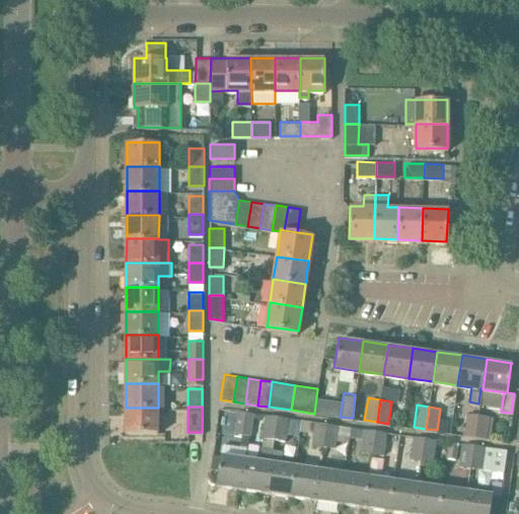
[(158,408),(126,408),(126,432),(158,432),(158,408)]
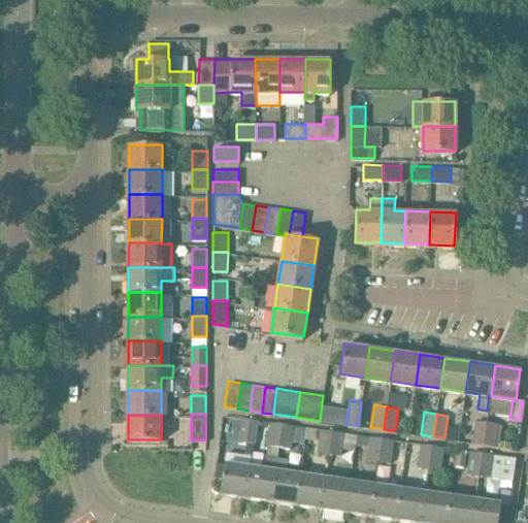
[(258,420),(240,417),(237,439),(255,443),(258,420)]
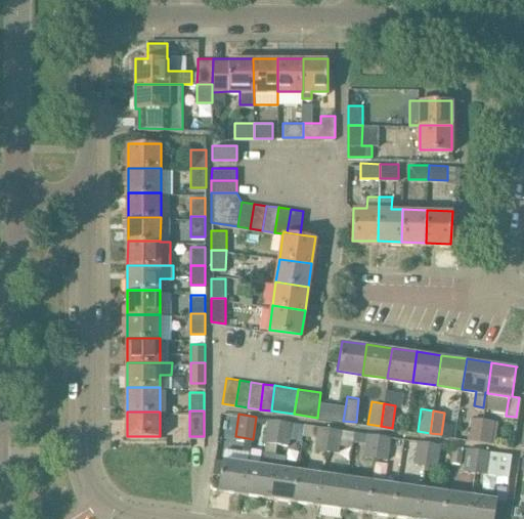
[(480,440),(483,418),(471,416),(467,438),(480,440)]
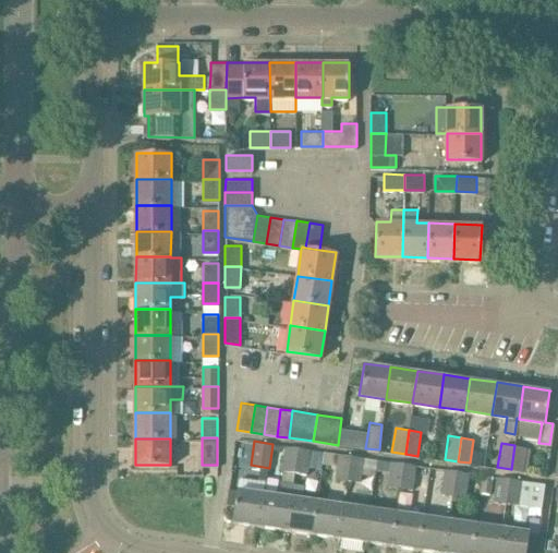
[(294,471),(298,447),(295,447),(284,445),(281,469),(294,471)]
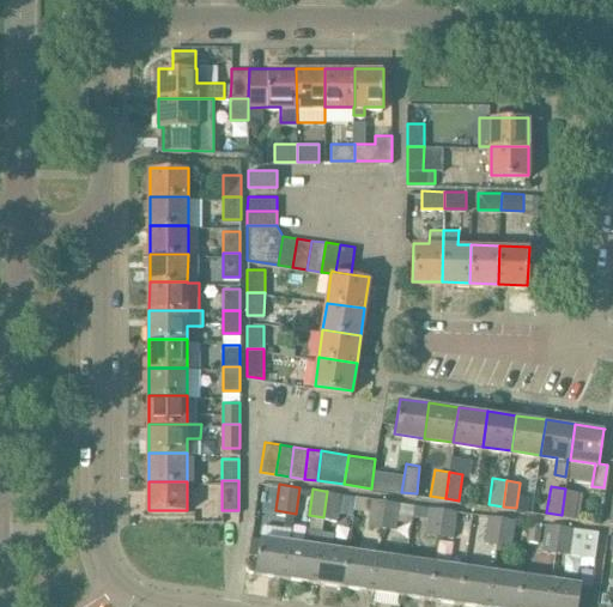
[(562,515),(575,517),(578,491),(565,489),(562,515)]
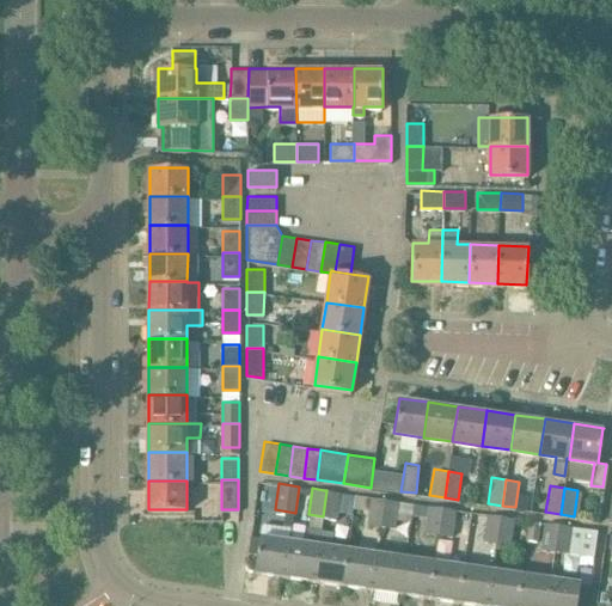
[(326,490),(323,516),(336,519),(341,493),(326,490)]
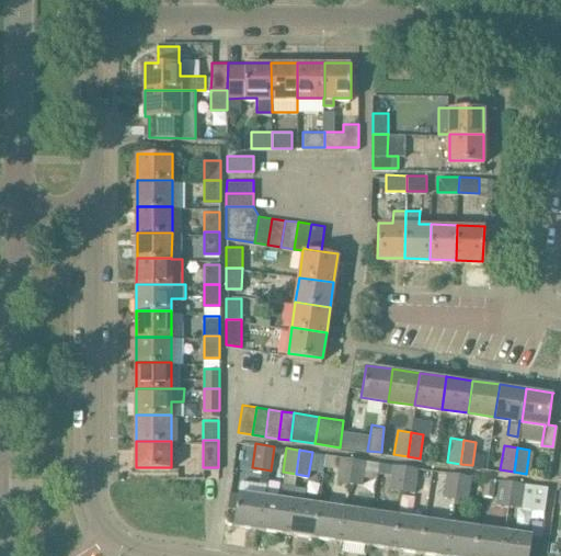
[(350,481),(353,457),(340,455),(336,479),(350,481)]
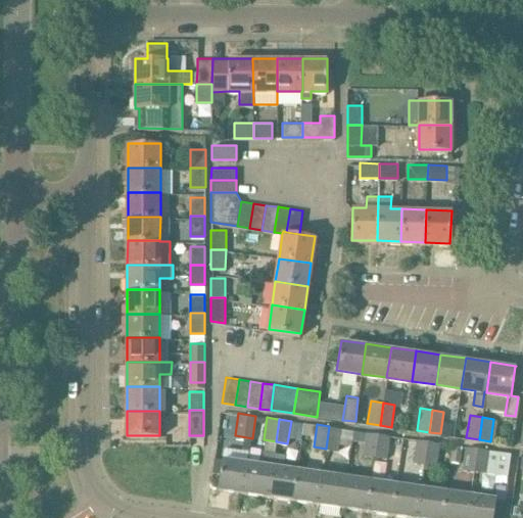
[(329,426),(326,449),(337,450),(340,427),(329,426)]
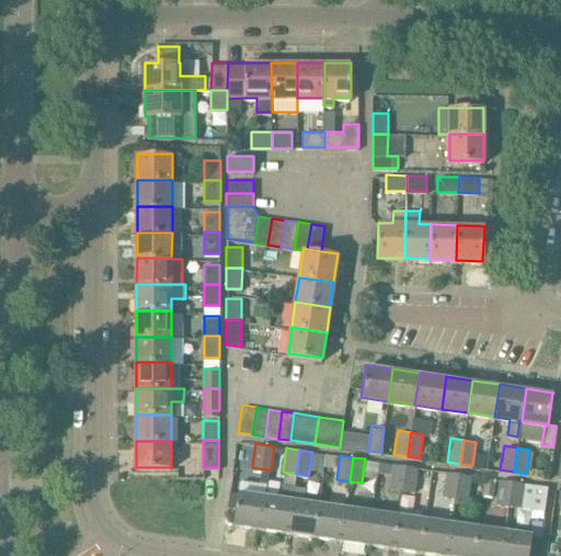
[(402,488),(405,465),(392,463),(389,487),(402,488)]
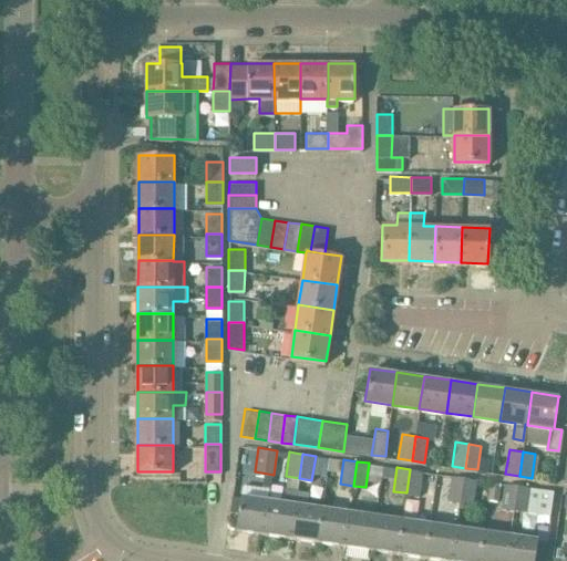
[(423,471),(410,469),(406,492),(419,495),(423,471)]
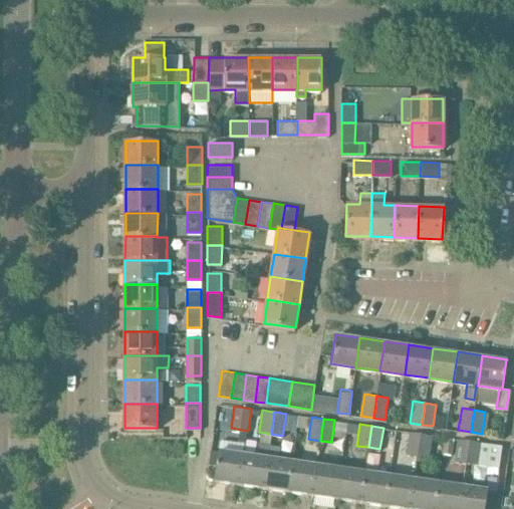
[(417,454),(420,433),(409,431),(406,452),(417,454)]
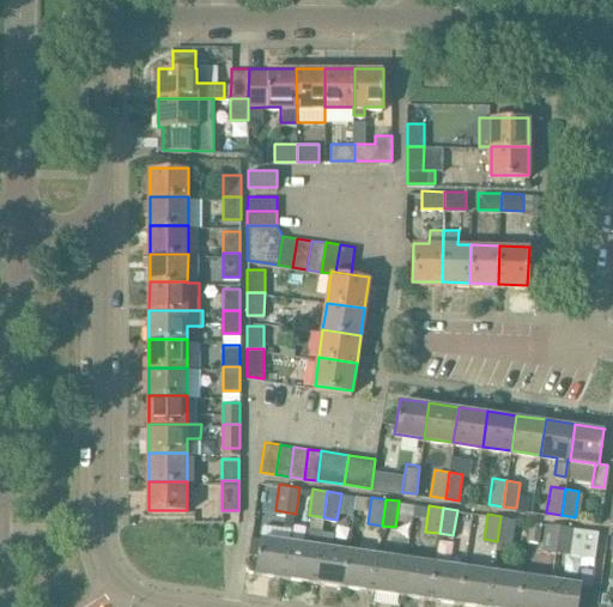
[(501,516),(497,541),(511,544),(515,519),(501,516)]
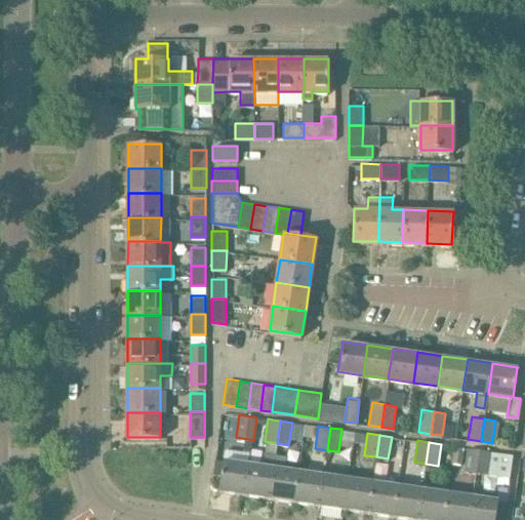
[(463,469),(476,471),(479,449),(467,447),(463,469)]
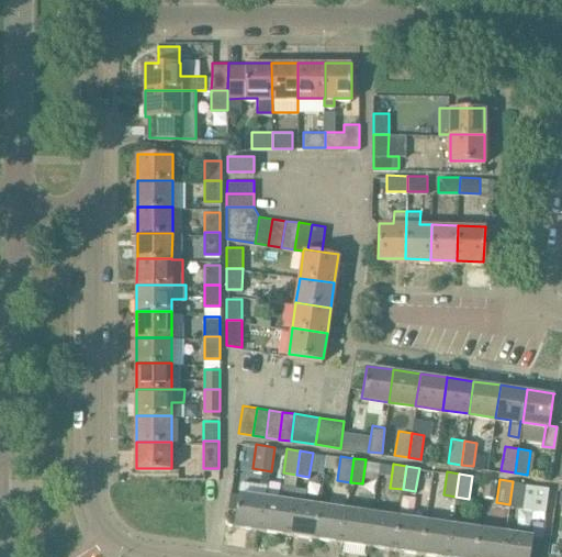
[(495,482),(485,481),(483,494),(493,497),(495,482)]
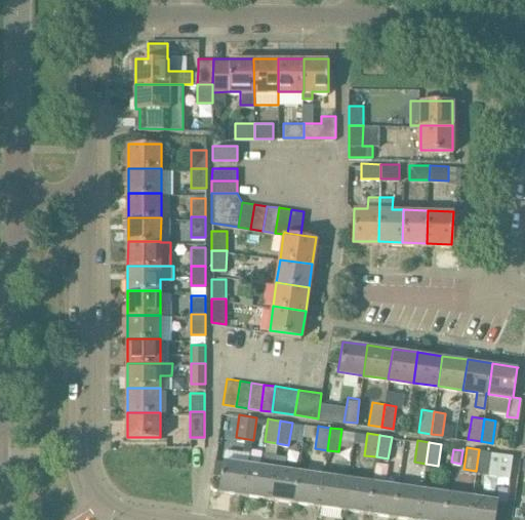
[(479,449),(476,471),(487,473),(491,451),(479,449)]
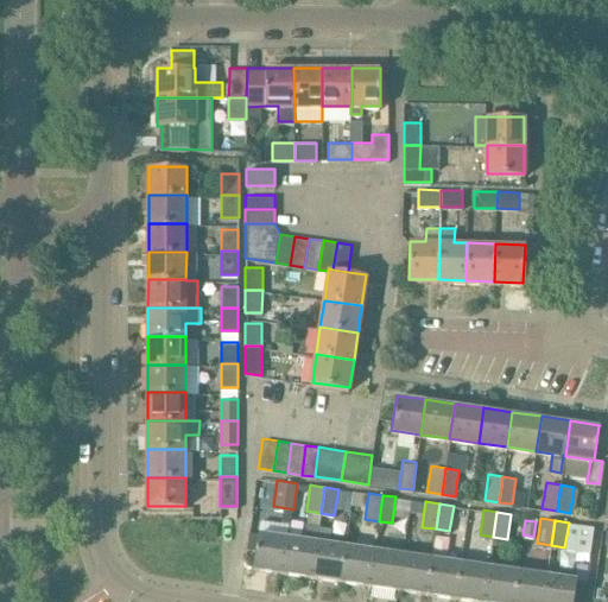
[(594,526),(578,524),(575,547),(590,550),(594,526)]
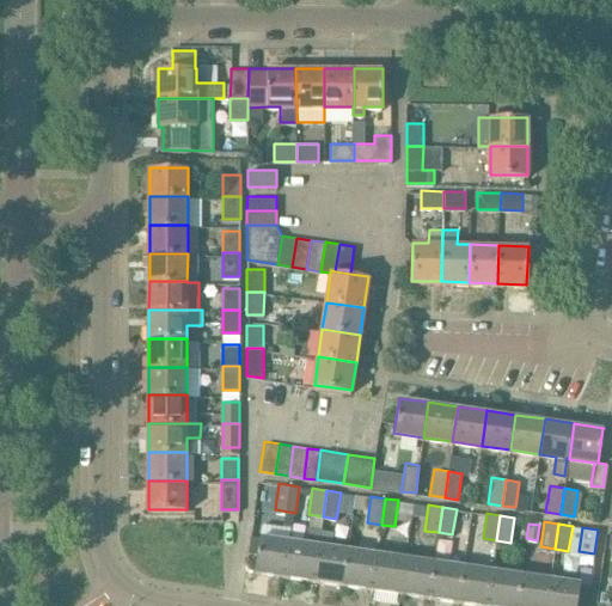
[(320,533),(306,531),(305,540),(291,539),(286,575),(314,579),(320,533)]
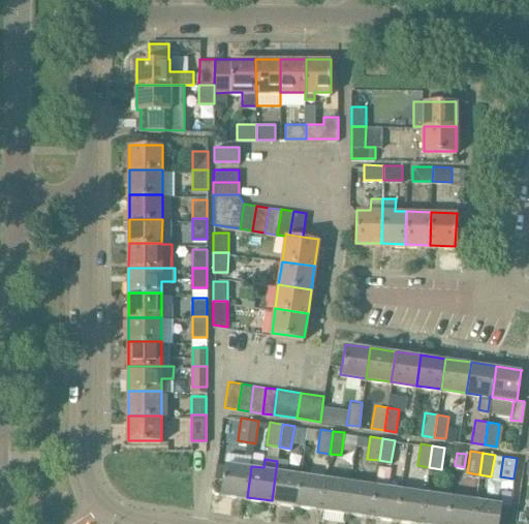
[(272,500),(297,504),(301,473),(285,471),(286,462),(277,461),(272,500)]
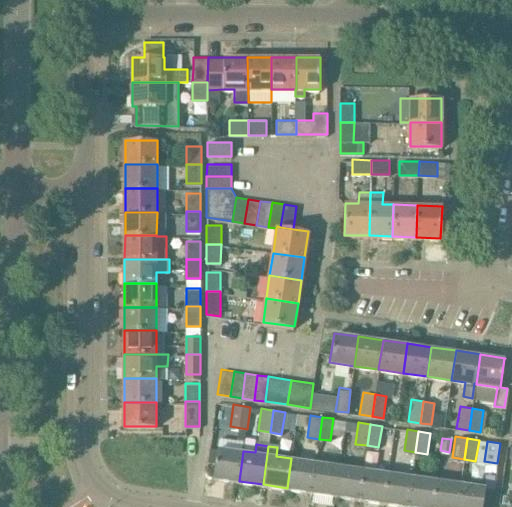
[(214,477),(239,481),(243,451),(218,447),(214,477)]
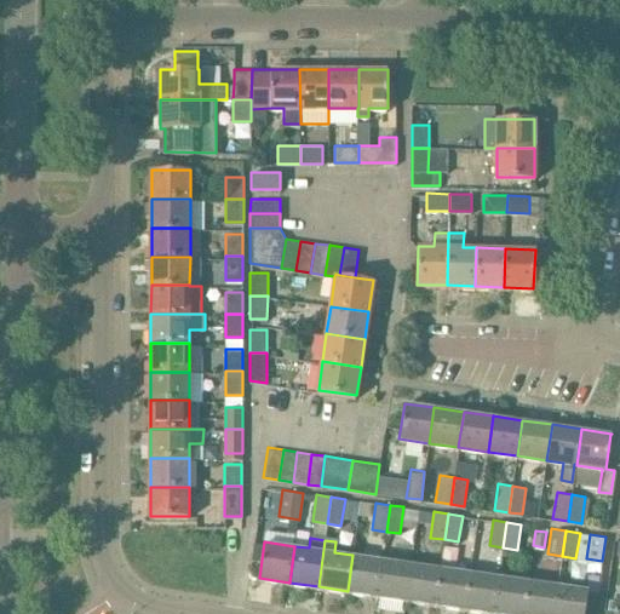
[(377,595),(382,558),(352,555),(348,591),(377,595)]
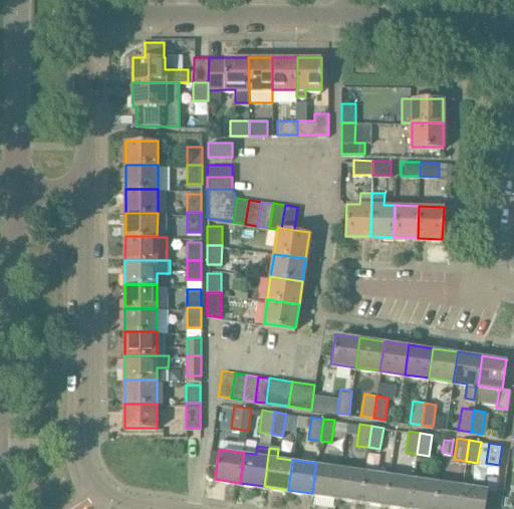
[(336,497),(340,467),(316,463),(312,493),(336,497)]
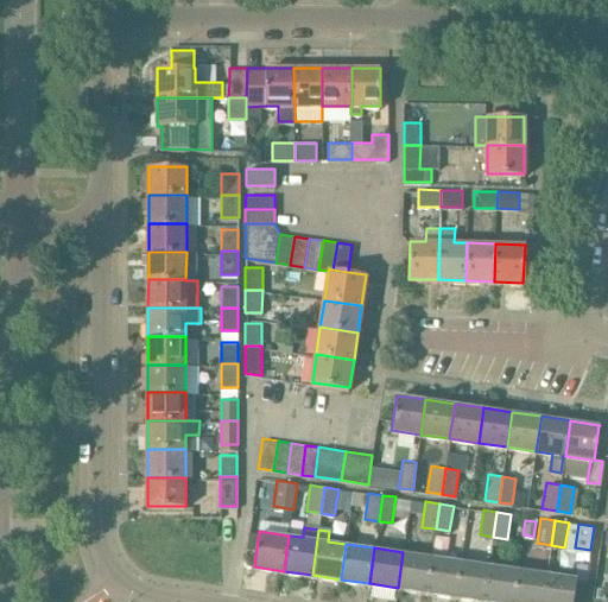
[(426,591),(432,556),(403,552),(398,588),(426,591)]
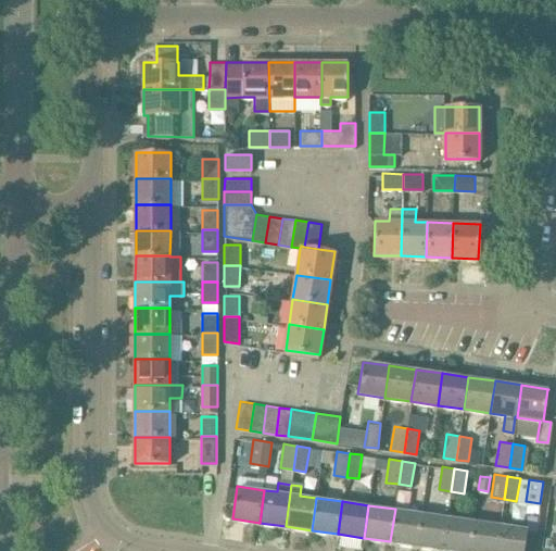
[(416,546),(421,513),(395,509),(390,541),(416,546)]
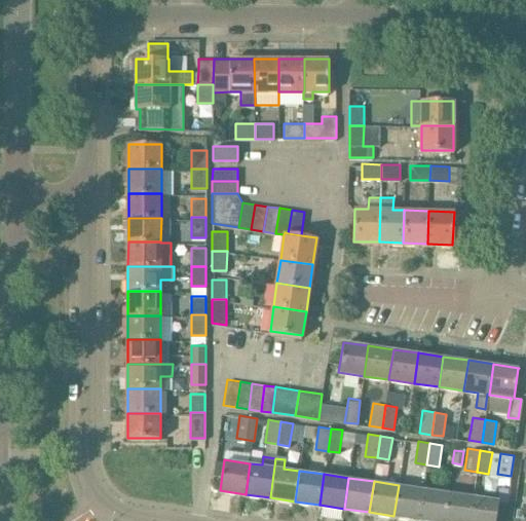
[(419,519),(423,488),(399,485),(393,516),(419,519)]
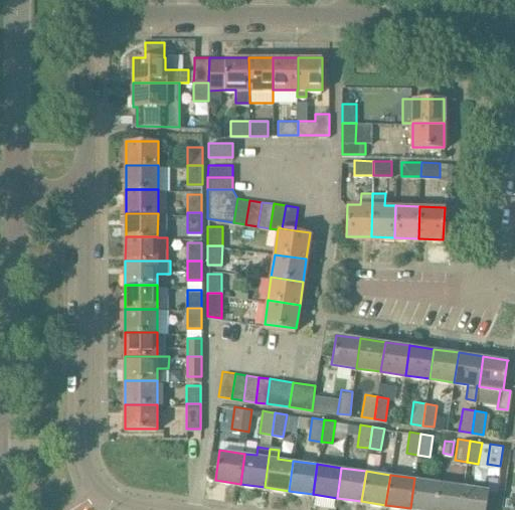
[(422,509),(435,509),(439,482),(414,478),(410,508),(422,509)]
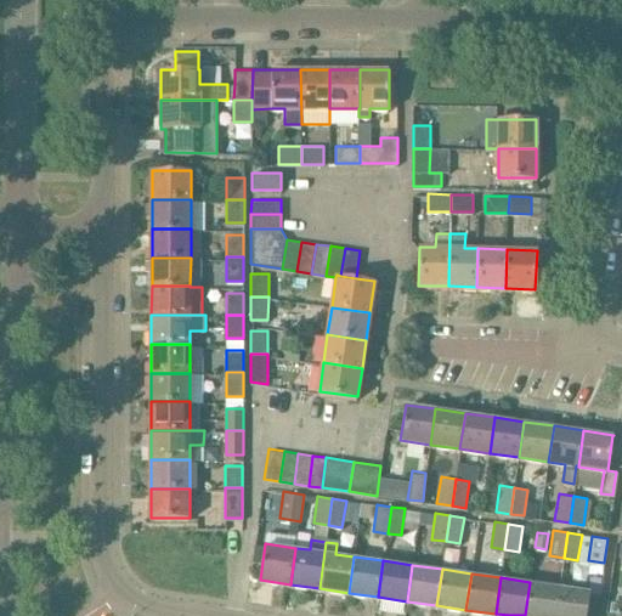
[(554,615),(559,586),(530,582),(525,615),(554,615)]
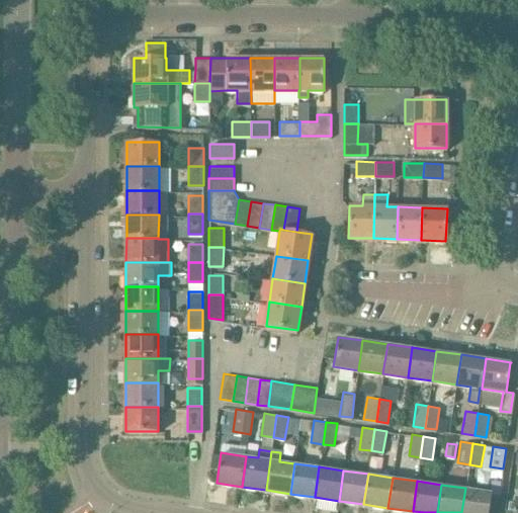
[(488,512),(492,492),(465,488),(461,512),(488,512)]
